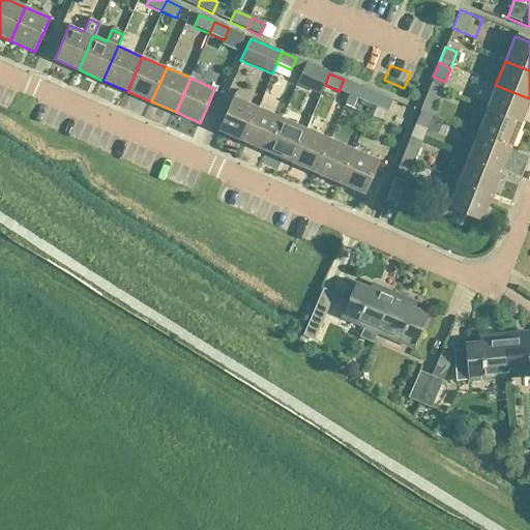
[(529,98),(495,85),(486,110),(520,124),(529,98)]
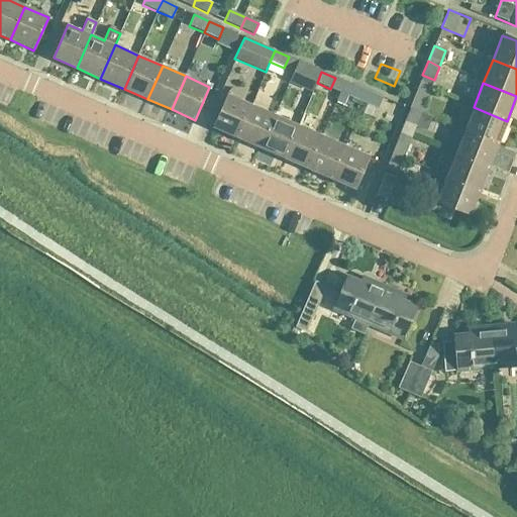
[(364,103),(369,92),(353,85),(348,97),(364,103)]
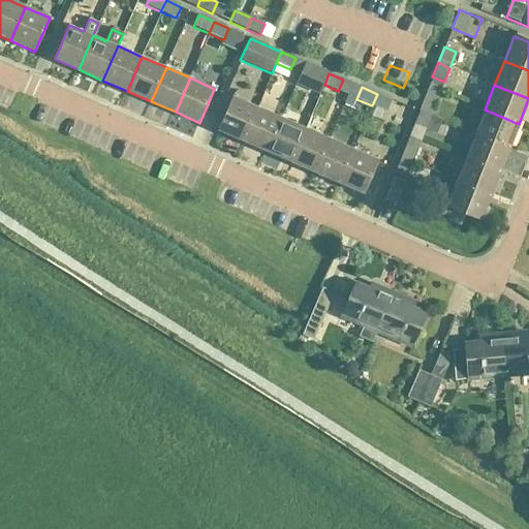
[(377,94),(372,105),(385,112),(391,100),(377,94)]
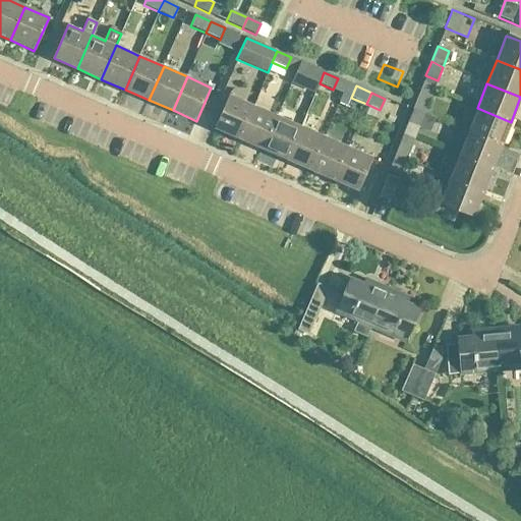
[(413,108),(424,113),(430,99),(418,94),(413,108)]
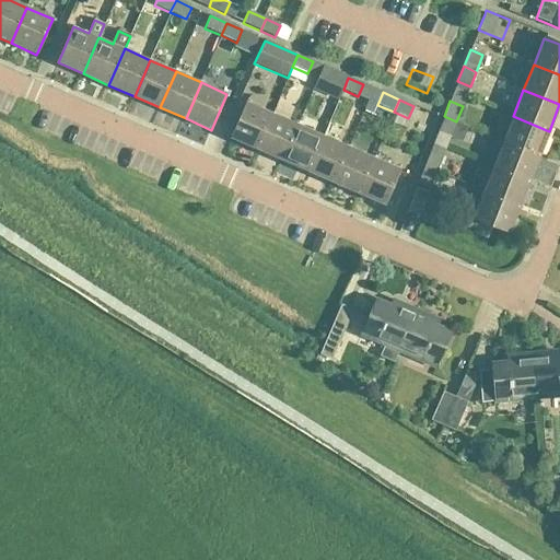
[(257,150),(272,113),(247,102),(231,138),(257,150)]
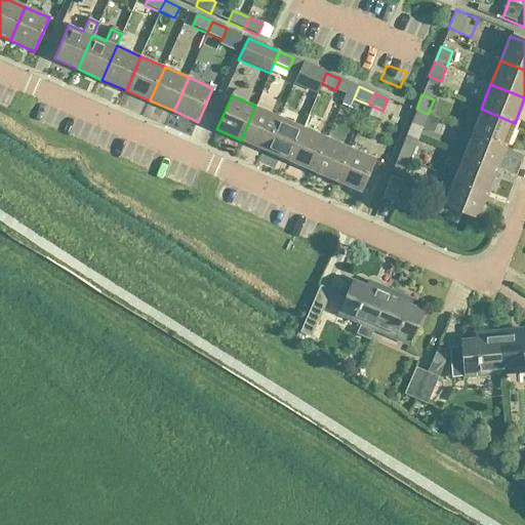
[(279,117),(279,116),(255,106),(241,140),(265,151),(279,117)]
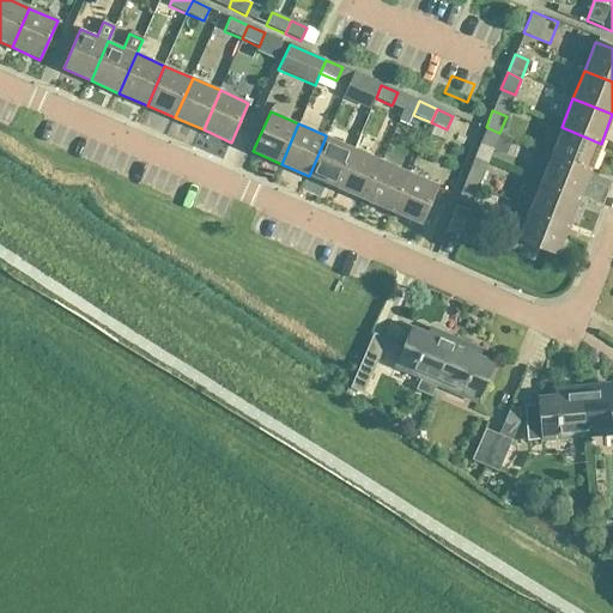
[(493,150),(499,133),(486,127),(479,145),(493,150)]
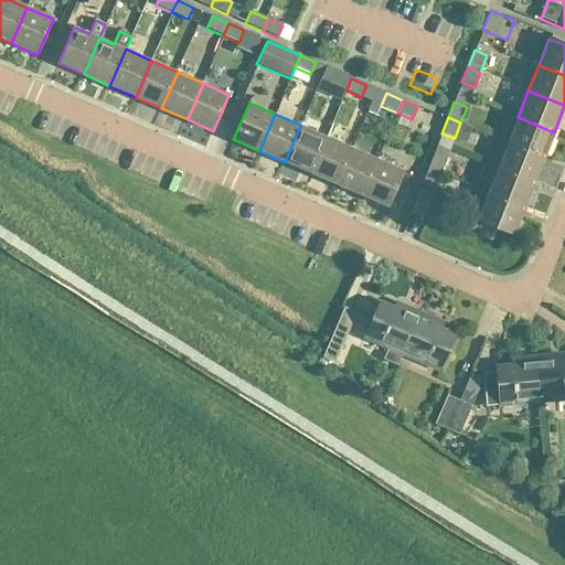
[(508,142),(545,157),(554,132),(518,117),(508,142)]
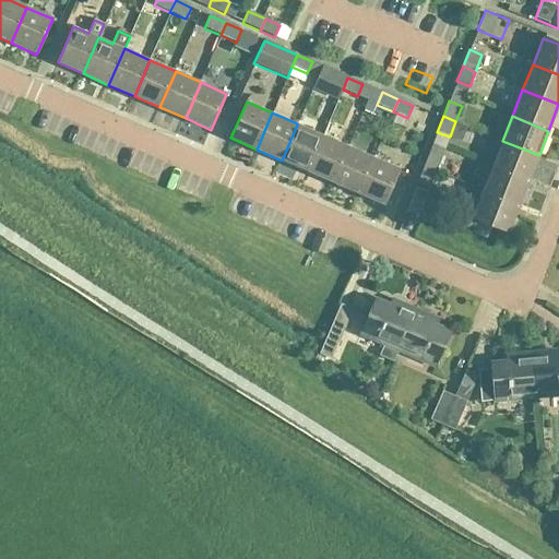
[(297,123),(297,125),(282,161),(307,171),(322,135),(297,123)]
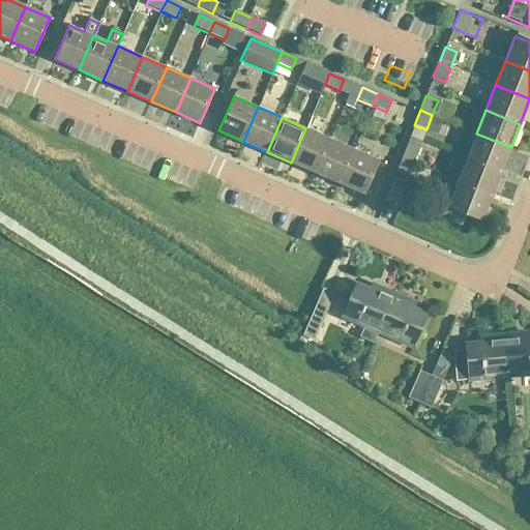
[(291,163),(315,173),(330,139),(305,128),(291,163)]
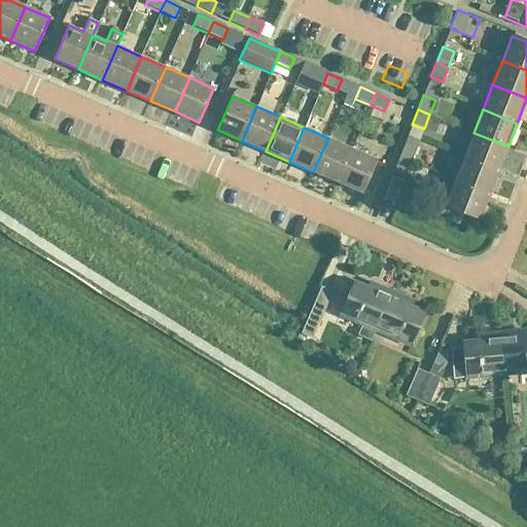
[(464,156),(498,171),(508,146),(473,133),(464,156)]
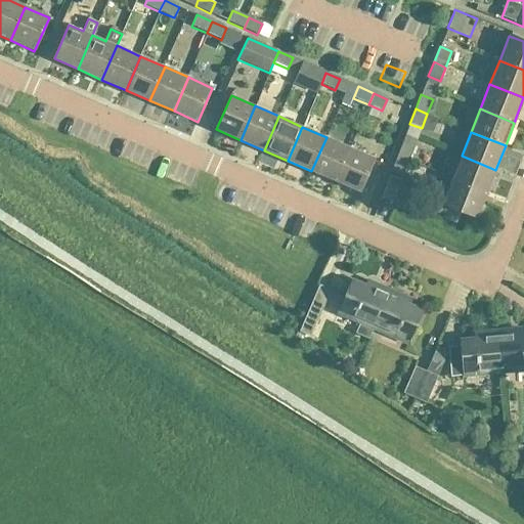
[(336,182),(350,147),(326,137),(311,171),(336,182)]
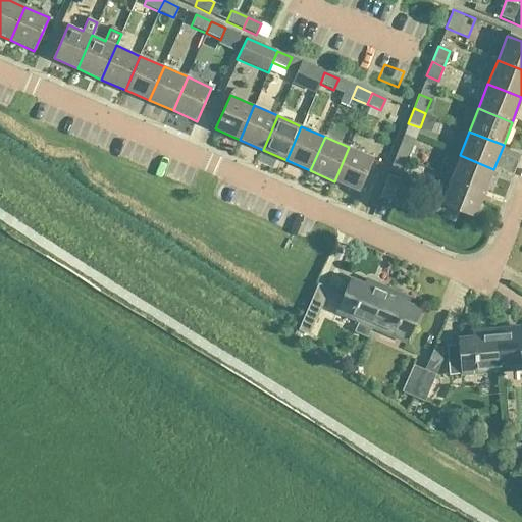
[(395,156),(406,161),(412,147),(401,142),(395,156)]
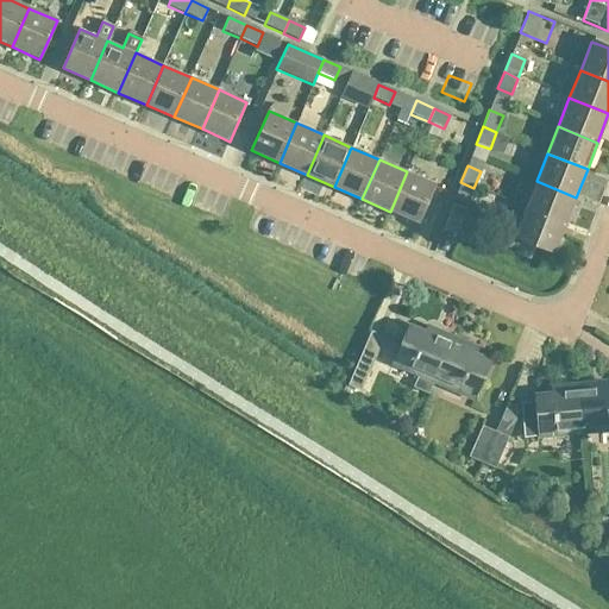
[(407,171),(390,212),(418,224),(435,184),(407,171)]
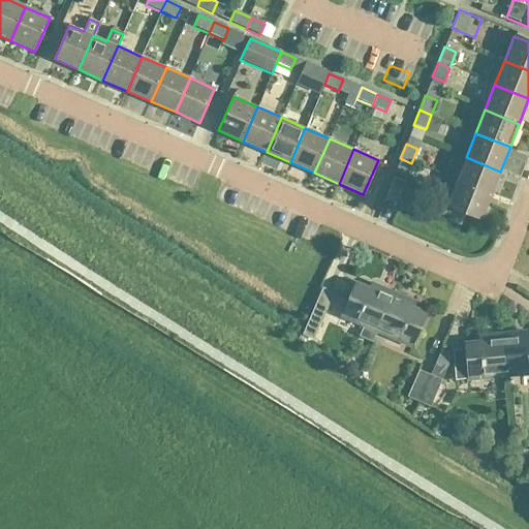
[(500,172),(466,157),(456,182),(491,195),(500,172)]
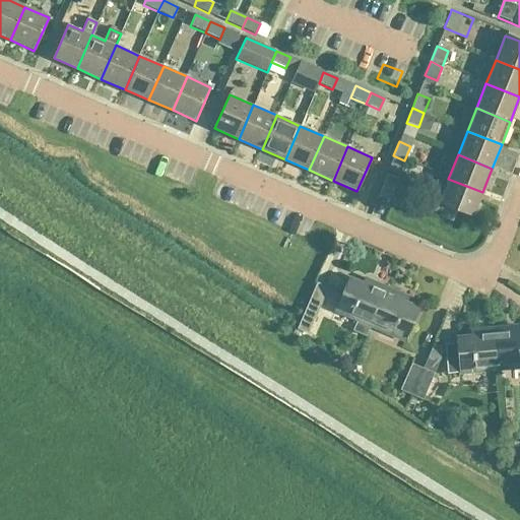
[(399,176),(404,160),(393,155),(388,171),(399,176)]
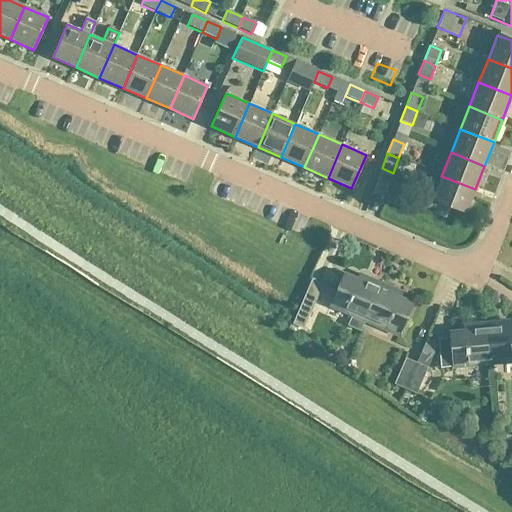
[(392,176),(380,172),(371,194),(383,199),(392,176)]
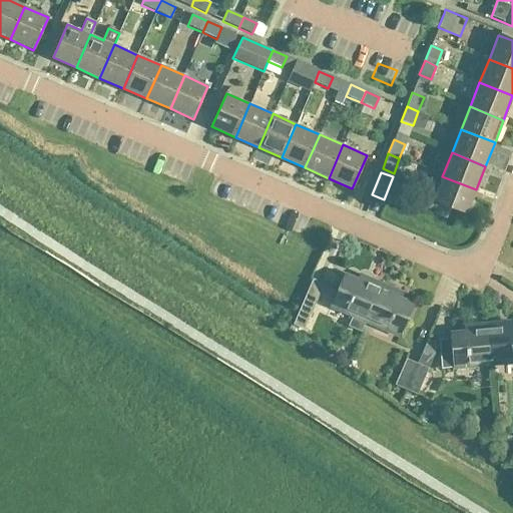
[(476,189),(442,176),(433,200),(467,213),(476,189)]
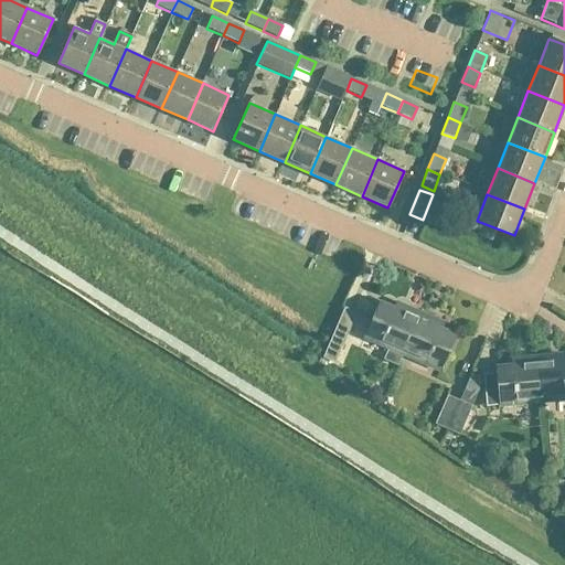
[(383,360),(396,366),(402,354),(401,353),(418,313),(396,304),(394,309),(379,302),(363,337),(388,348),(383,360)]
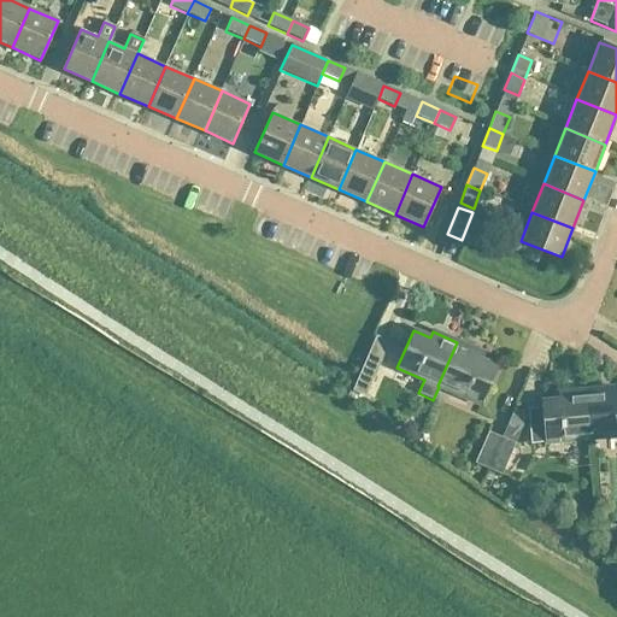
[(479,404),(495,366),(479,359),(481,353),(457,342),(438,386),(439,387),(479,404)]
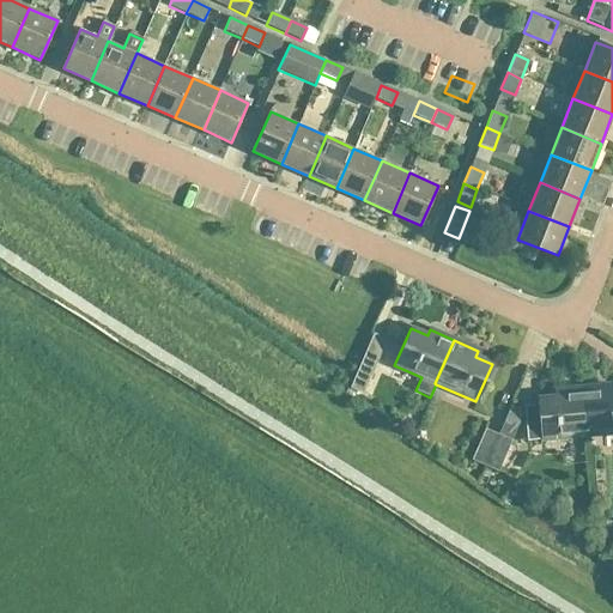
[(363,358),(350,389),(363,394),(376,364),(363,358)]
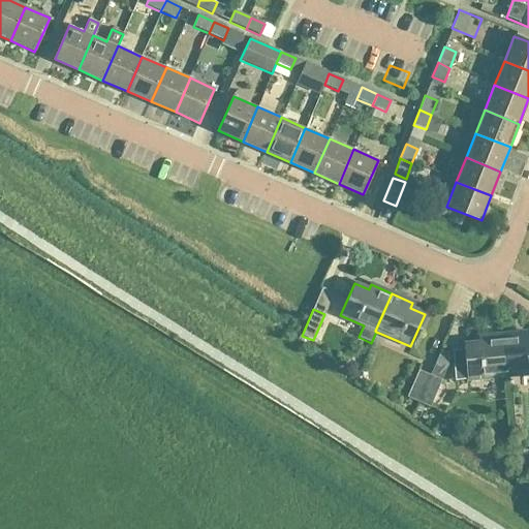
[(501,335),(505,375),(528,373),(528,337),(526,338),(525,333),(501,335)]
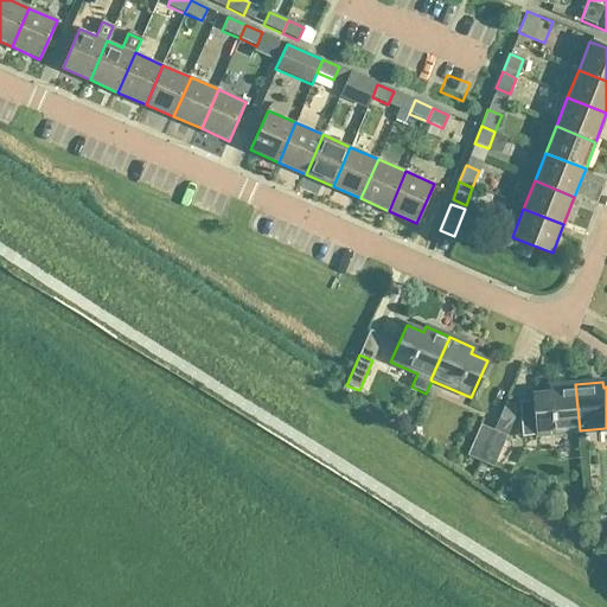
[(580,430),(575,384),(549,387),(549,391),(534,394),(534,400),(537,434),(580,430)]
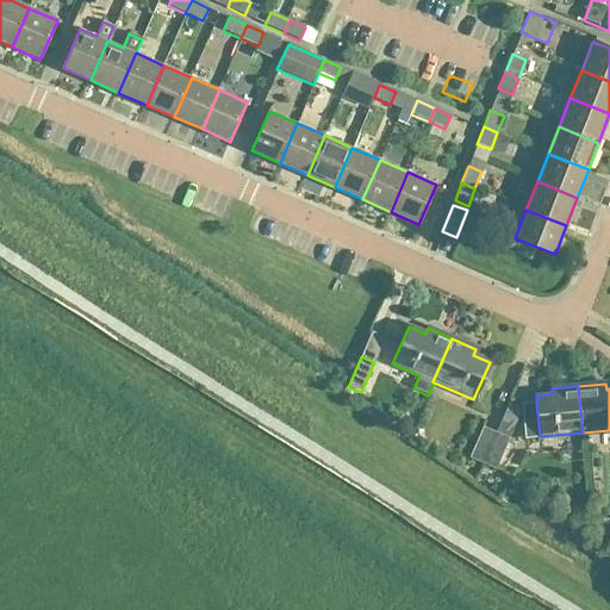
[(483,428),(468,458),(481,465),(496,433),(483,428)]
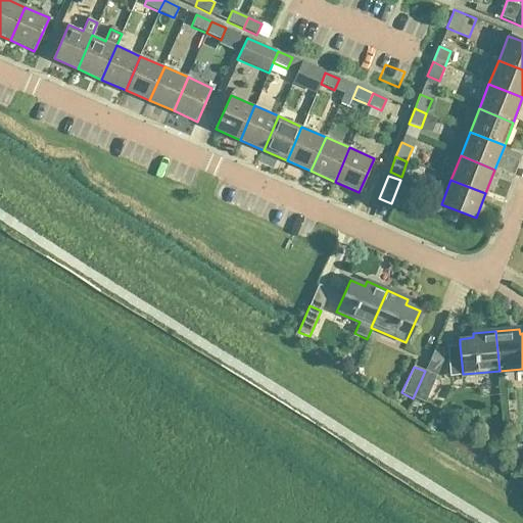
[(425,403),(436,376),(425,371),(413,398),(425,403)]
